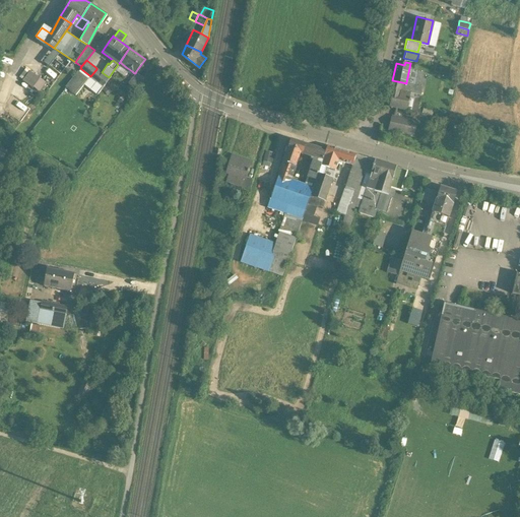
[(40,76),(29,69),(22,79),(33,86),(34,84),(40,76)]
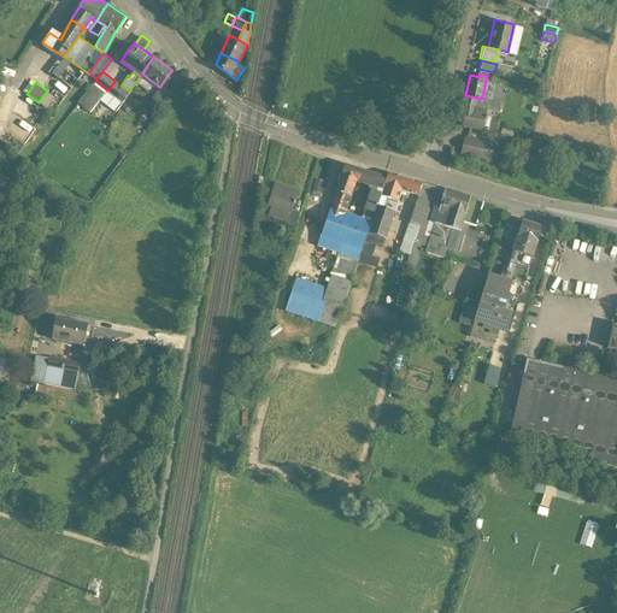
[(121,86),(115,82),(107,90),(122,101),(129,92),(121,86)]
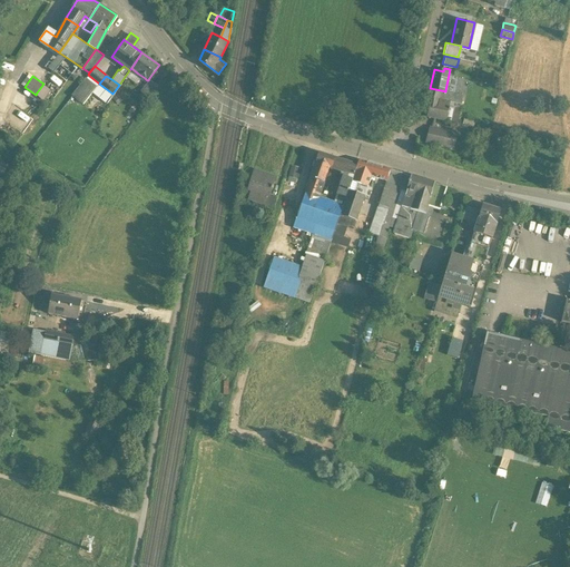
[(87,77),(72,95),(82,103),(97,85),(87,77)]
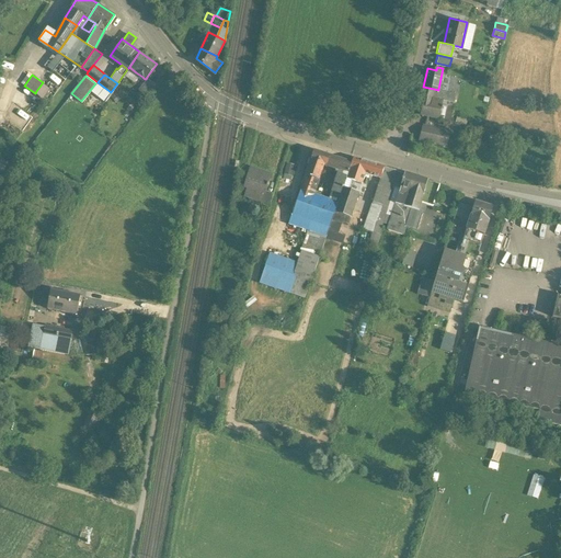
[(147,77),(146,79),(145,79),(138,88),(146,93),(155,82),(147,77)]
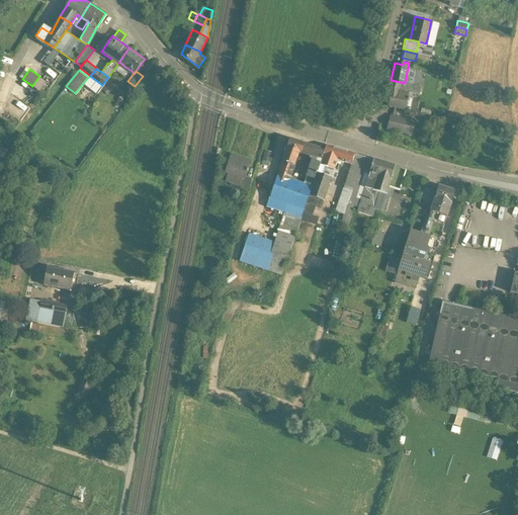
[(39,76),(33,84),(39,89),(47,81),(39,76)]
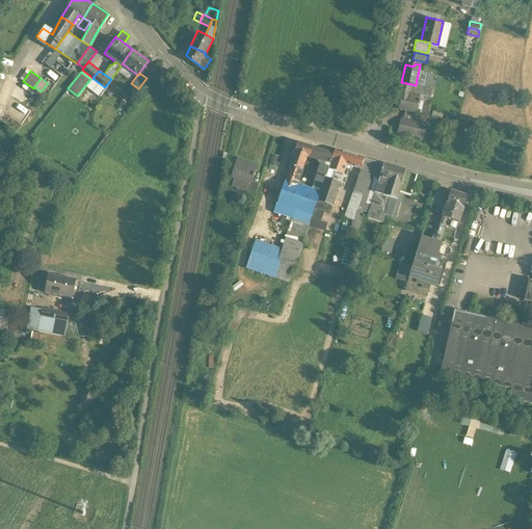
[(411,84),(401,82),(398,95),(401,95),(399,106),(417,110),(420,94),(409,91),(411,84)]
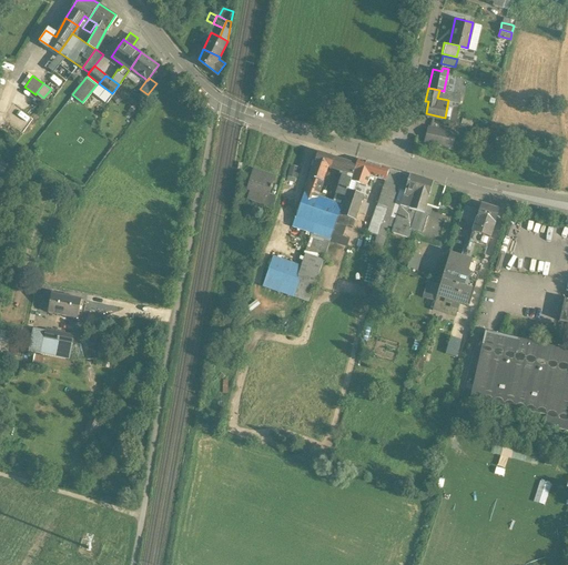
[(462,93),(444,90),(444,91),(439,90),(437,98),(448,100),(459,102),(462,93)]
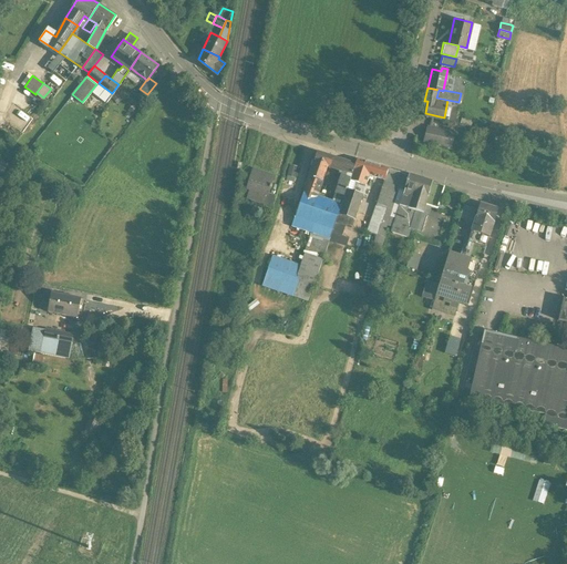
[(459,105),(452,103),(447,123),(454,124),(459,105)]
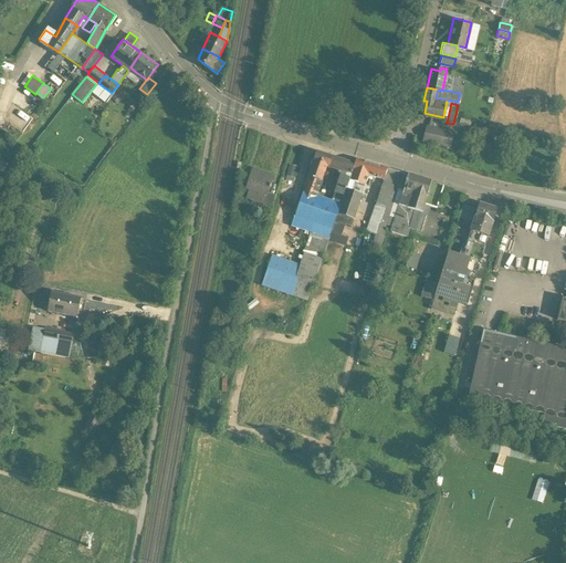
[(442,128),(427,125),(425,138),(439,142),(442,128)]
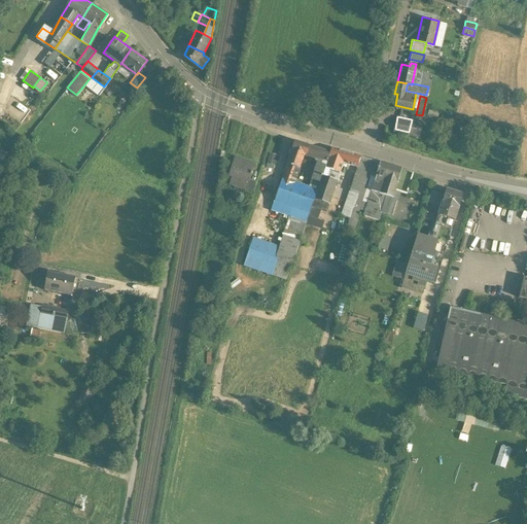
[(422,121),(412,119),(409,132),(419,135),(422,121)]
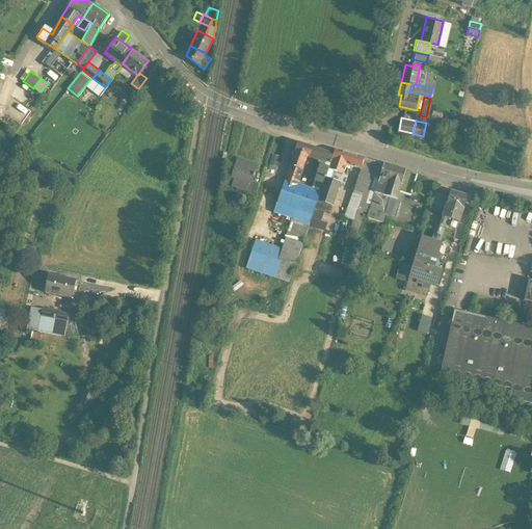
[(310,155),(313,146),(297,141),(289,164),(301,168),(307,154),(310,155)]
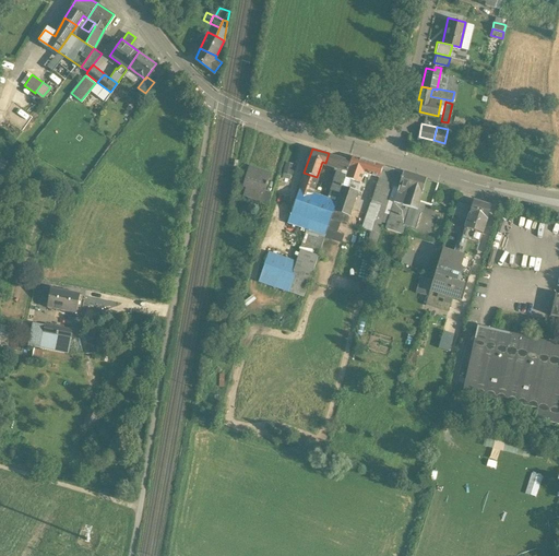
[(333,166),(336,156),(329,153),(325,163),(333,166)]
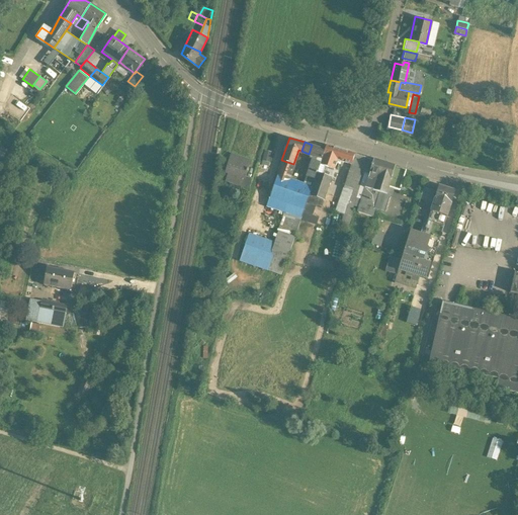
[(312,145),(309,154),(310,154),(322,158),(325,149),(312,145)]
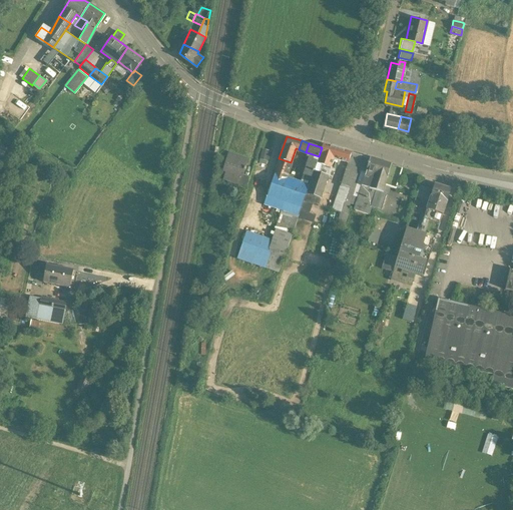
[(319,156),(317,161),(321,162),(331,165),(334,156),(348,160),(351,150),(323,143),(319,156)]
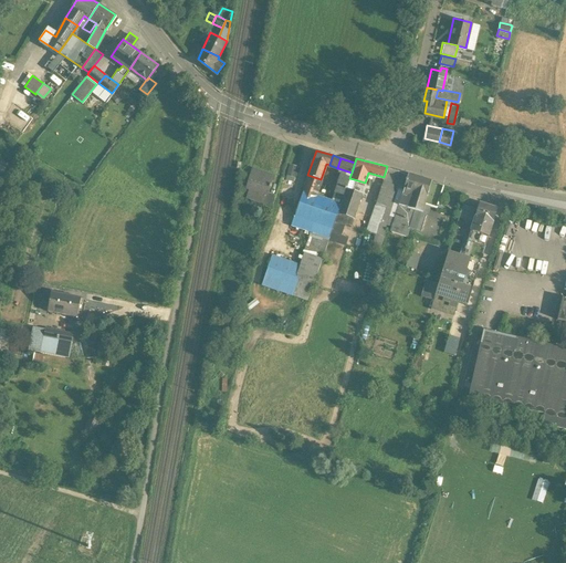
[(285,174),(293,176),(296,166),(289,164),(285,174)]
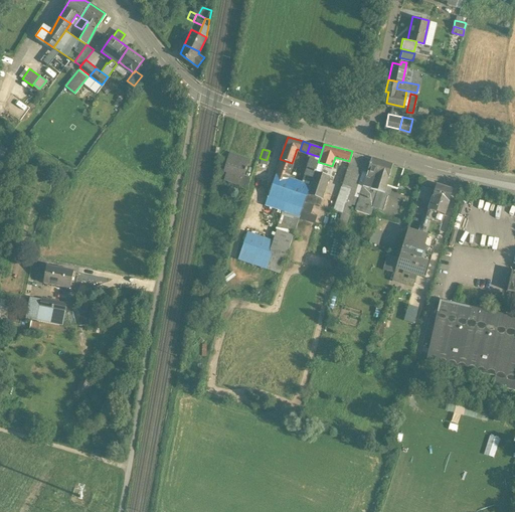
[(349,161),(349,162),(354,164),(358,153),(352,151),(349,161)]
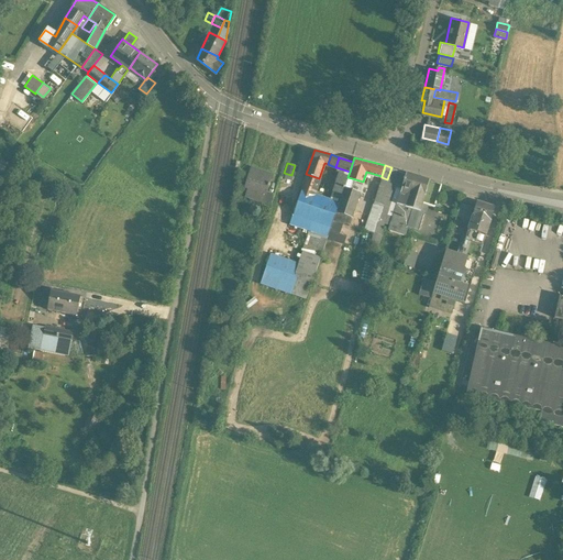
[(272,174),(250,167),(246,177),(250,178),(245,194),(262,199),(263,200),(266,190),(267,186),(268,186),(269,183),(268,183),(272,174)]
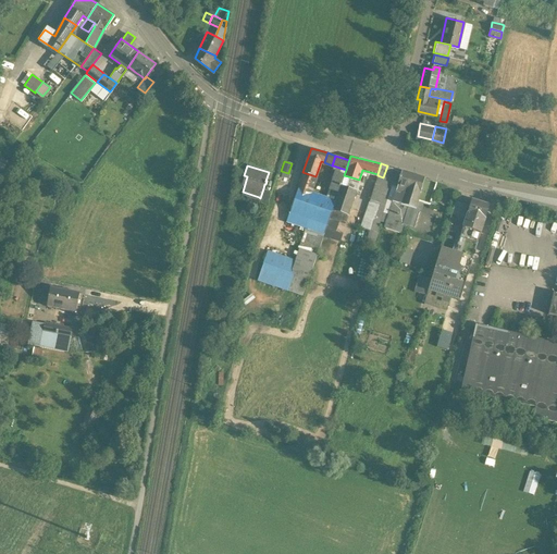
[(346,170),(333,165),(332,169),(335,170),(329,188),(338,192),(341,185),(344,175),(346,170)]
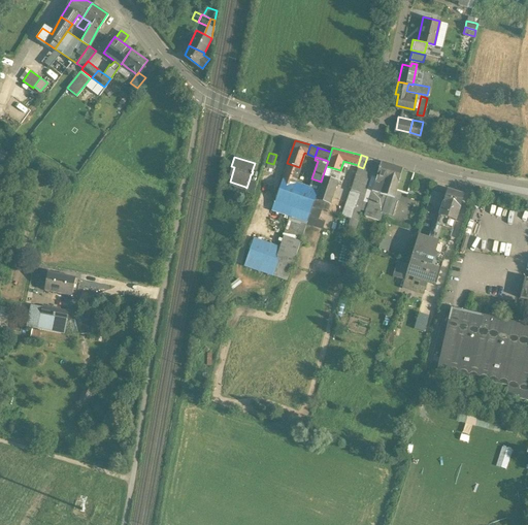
[(375,160),(367,157),(363,168),(358,166),(350,190),(358,193),(354,206),(353,206),(350,217),(347,227),(353,229),(375,160)]
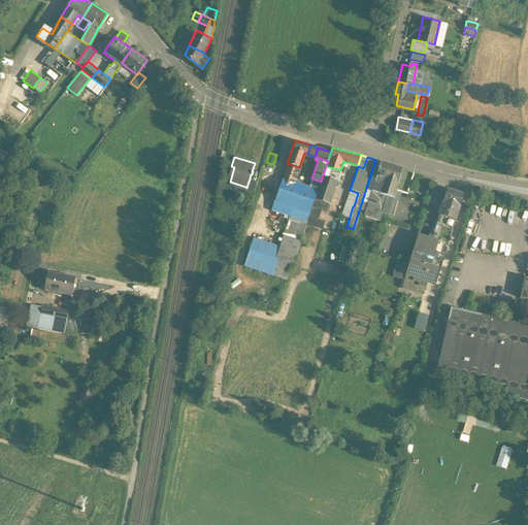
[(381,161),(375,160),(371,172),(376,174),(381,161)]
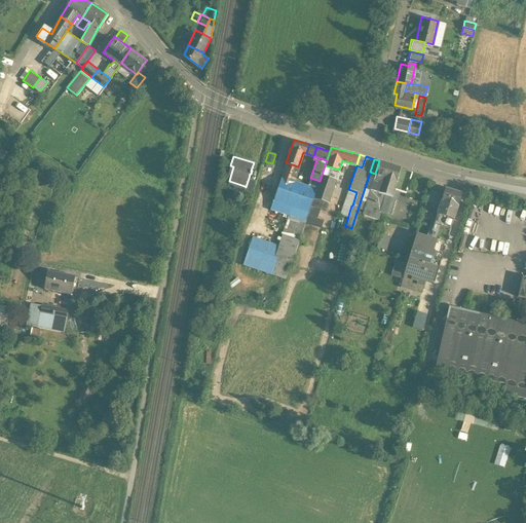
[(401,167),(379,160),(375,174),(368,198),(372,199),(370,204),(379,208),(381,202),(382,203),(388,204),(395,188),(401,167)]
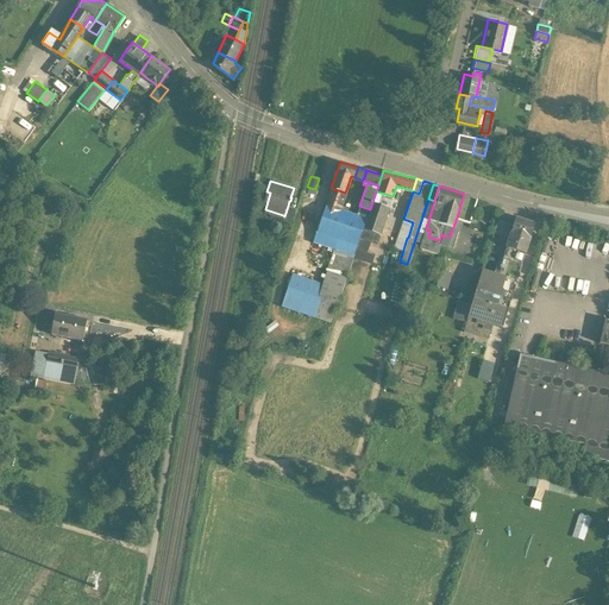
[(345,193),(331,188),(325,205),(339,209),(345,193)]
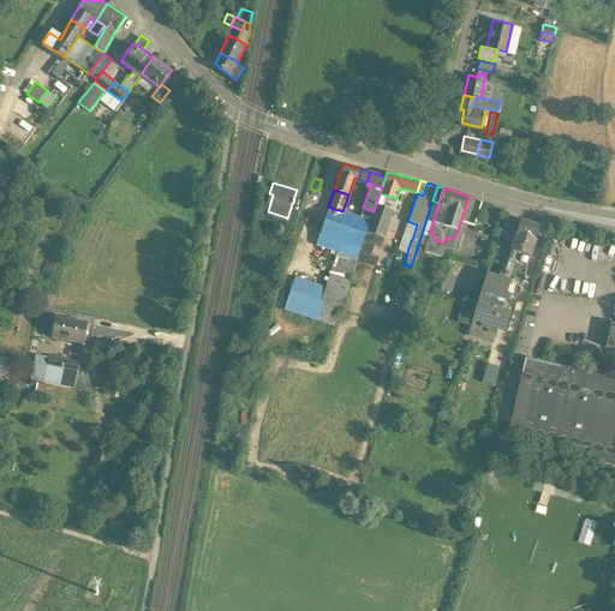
[(482,199),(469,196),(461,220),(475,223),(482,199)]
